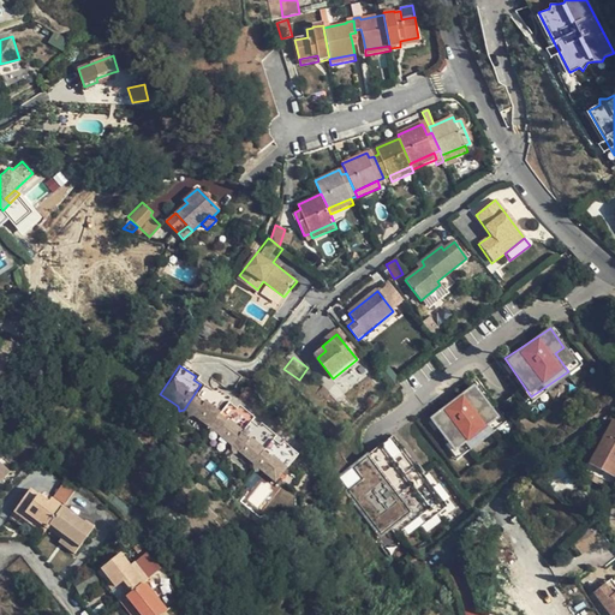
[(212,386),(209,389),(201,384),(184,410),(185,416),(191,415),(204,423),(222,405),(226,401),(227,396),(212,386)]
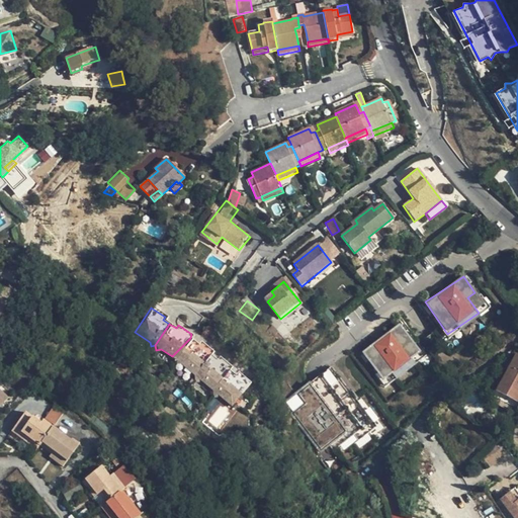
[(362,349),(383,382),(412,363),(408,358),(419,351),(401,324),(362,349)]
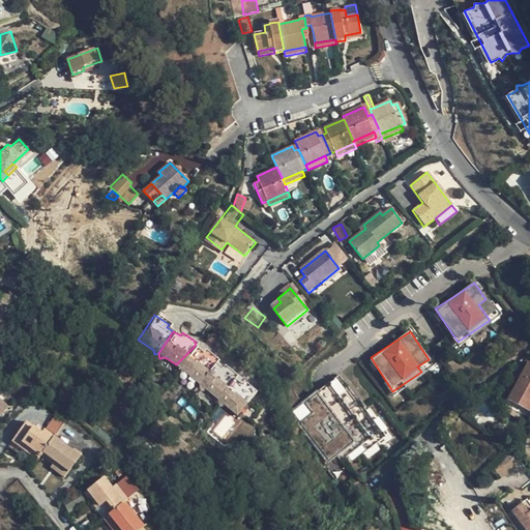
[(215,360),(203,348),(201,351),(195,346),(192,349),(176,364),(177,370),(181,370),(195,382),(212,362),(215,360)]
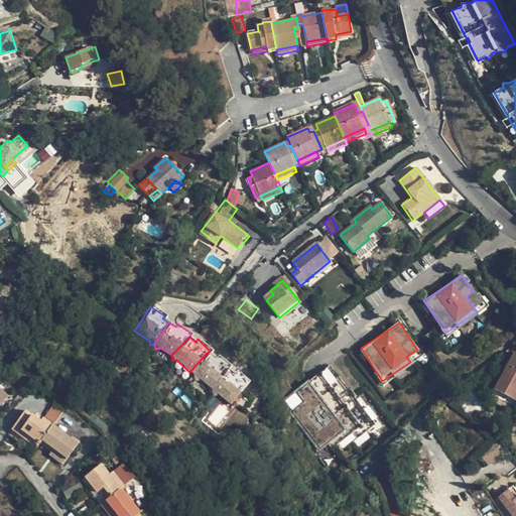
[(227,367),(215,356),(213,359),(207,353),(189,372),(189,376),(195,376),(207,388),(225,370),(227,367)]
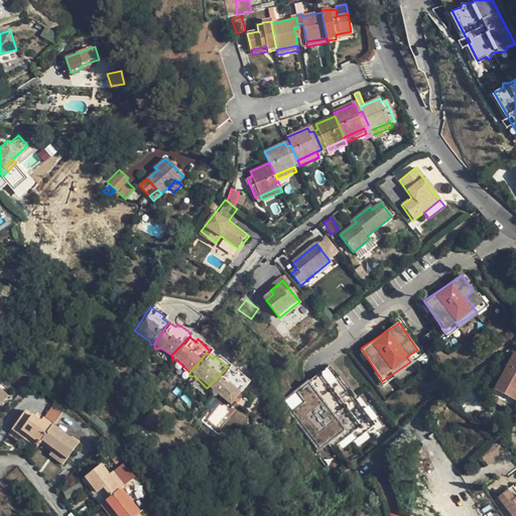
[(515,354),(514,354),(493,390),(515,402),(515,399),(515,354)]
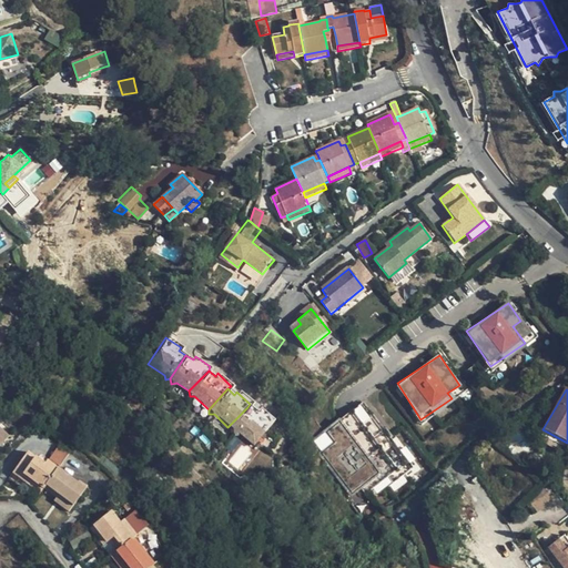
[(361,404),(353,409),(364,424),(371,418),(361,404)]
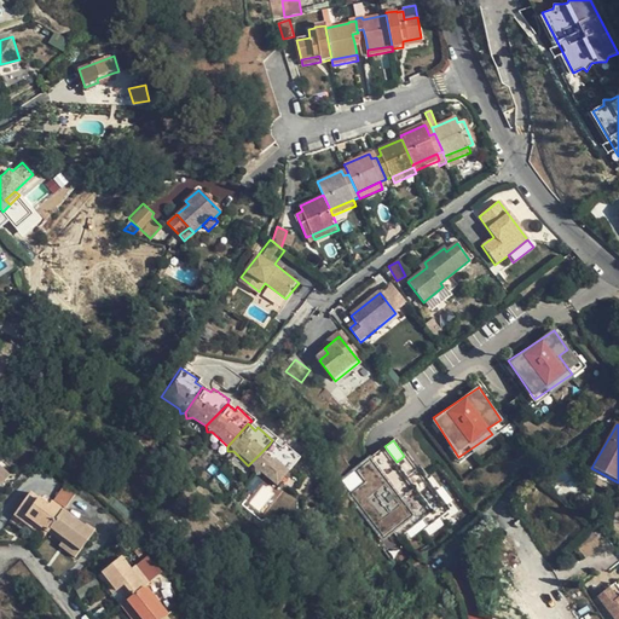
[(294,461),(279,446),(276,450),(270,444),(248,466),(248,472),(254,472),(268,486),(294,461)]
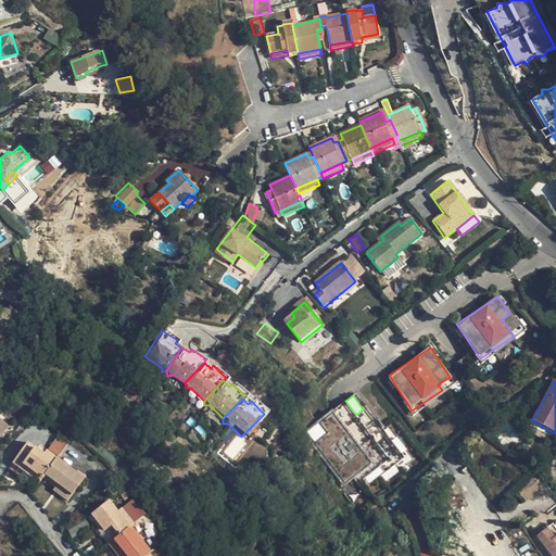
[(552,439),(555,433),(531,420),(529,426),(552,439)]
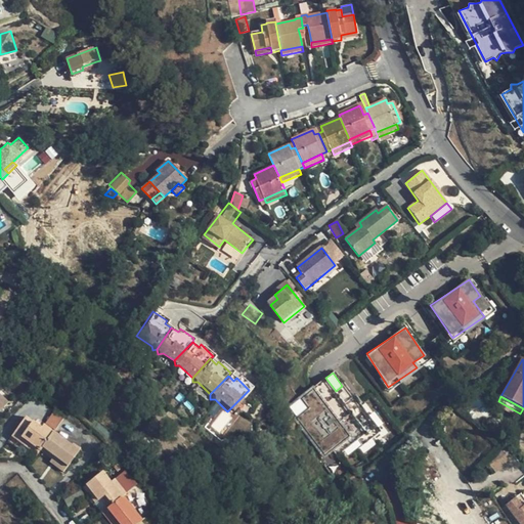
[(43,448),(53,434),(43,427),(41,429),(26,418),(12,435),(19,440),(22,438),(40,452),(43,448)]
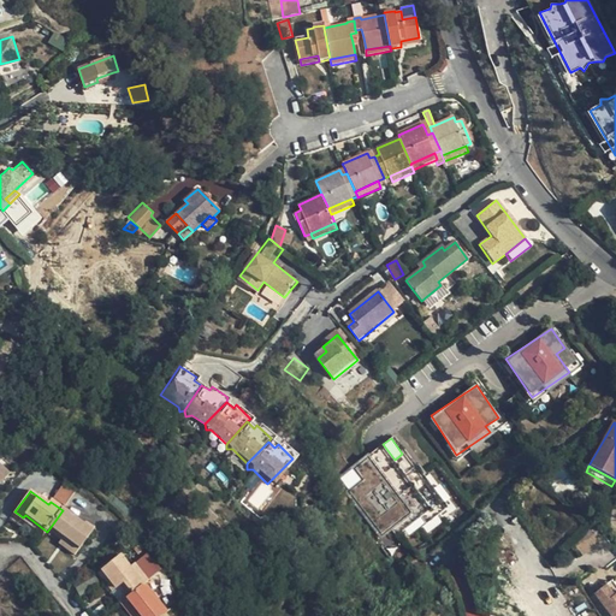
[(51,527),(64,537),(80,549),(80,550),(95,529),(87,522),(84,525),(63,510),(51,527)]
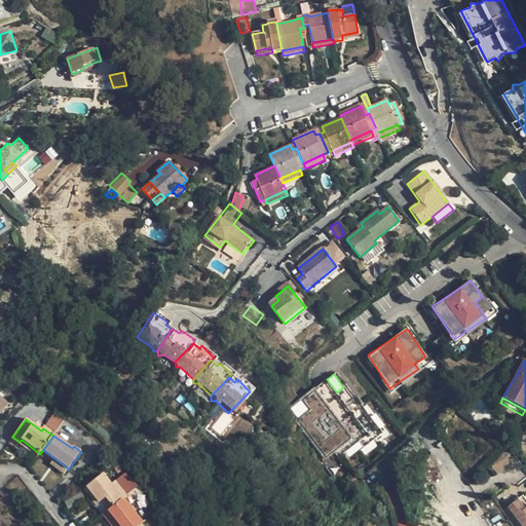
[(37,458),(40,454),(22,440),(20,442),(17,445),(37,458)]
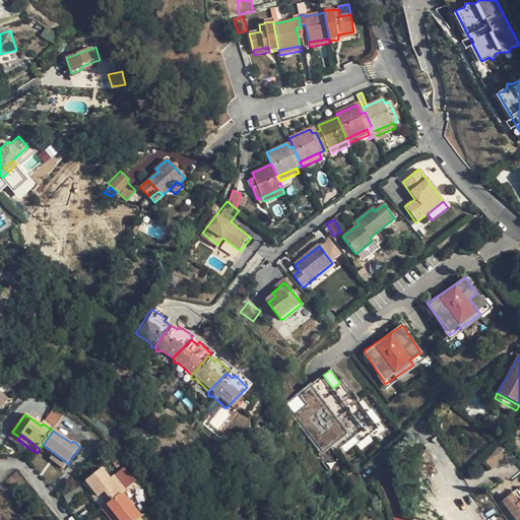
[(40,449),(51,457),(54,453),(43,445),(40,449)]
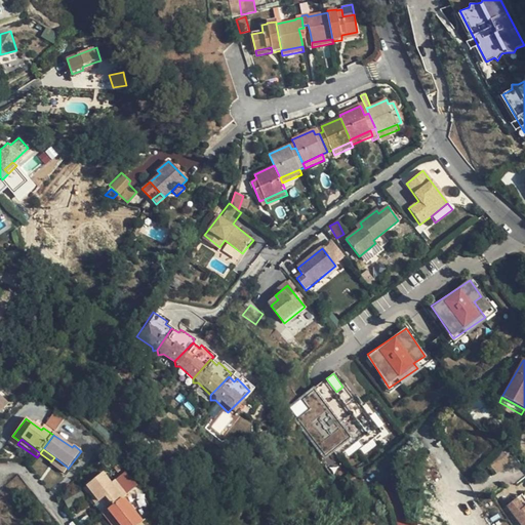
[(498,452),(486,465),(493,474),(507,462),(498,452)]
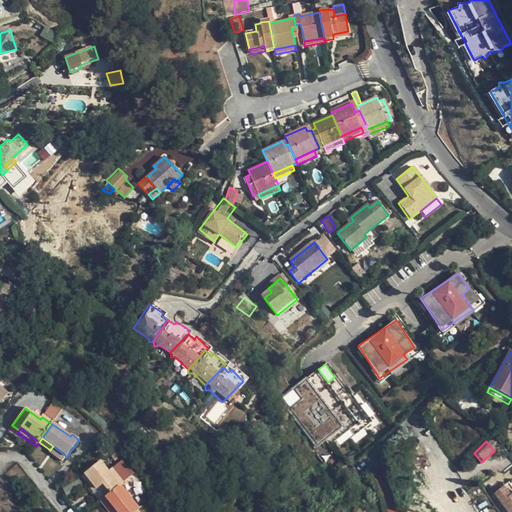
[(53,446),(50,450),(48,452),(62,462),(66,456),(53,446)]
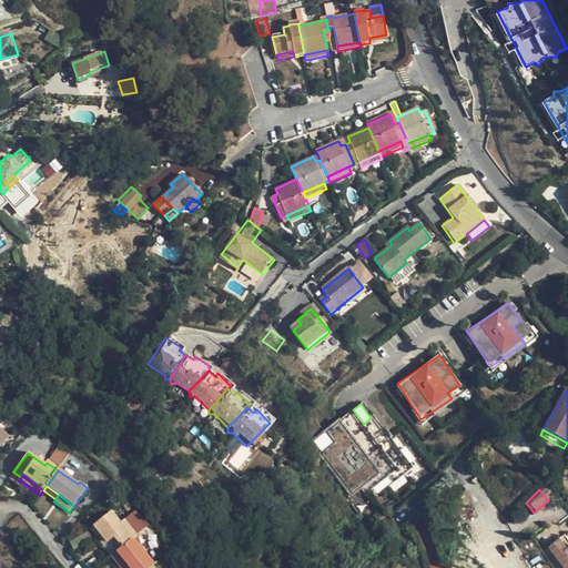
[(117,509),(112,513),(119,521),(123,517),(117,509)]
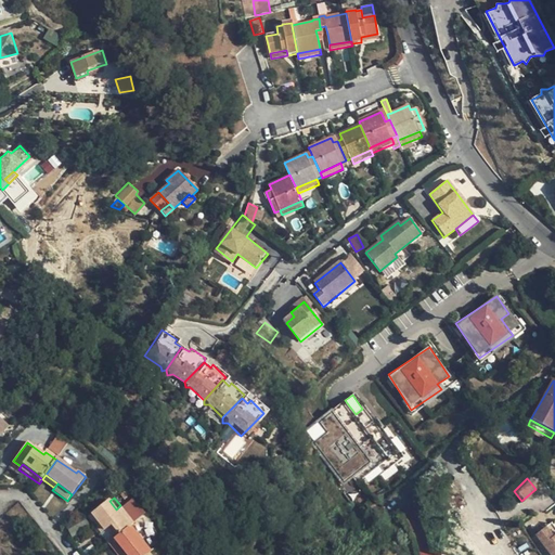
[(131,526),(133,524),(121,510),(118,512),(116,510),(110,501),(91,515),(98,523),(94,526),(101,533),(106,529),(112,525),(119,536),(131,526)]
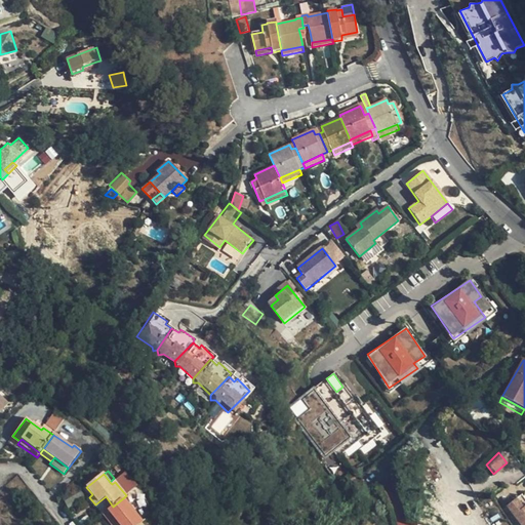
[(124,475),(115,482),(126,495),(134,489),(124,475)]
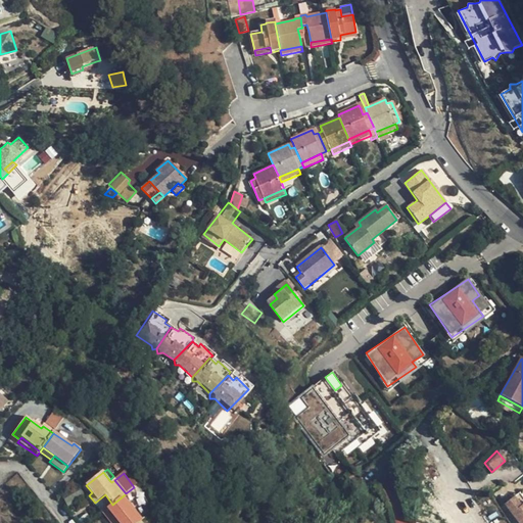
[(83,488),(89,495),(92,492),(86,485),(83,488)]
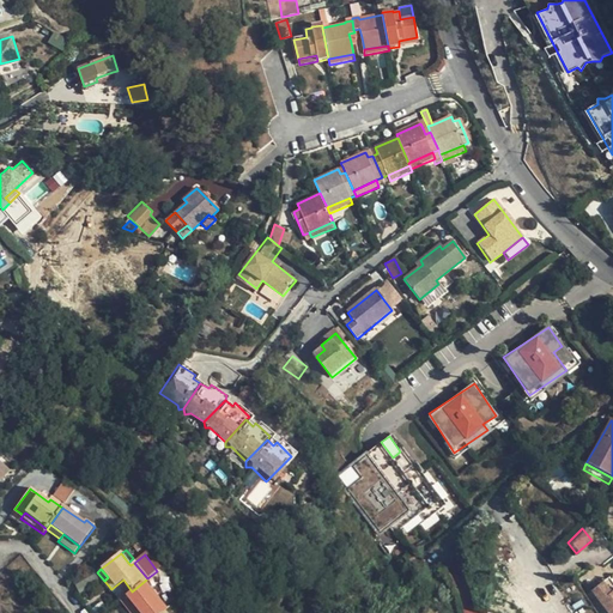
[(612,584),(608,578),(602,583),(611,594),(612,592),(612,584)]
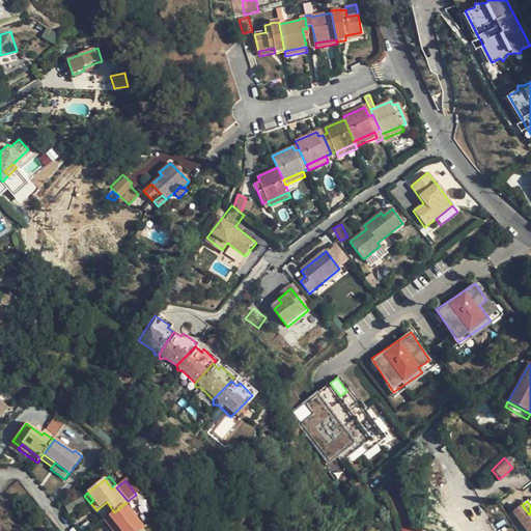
[(102,506),(109,516),(114,512),(107,502),(102,506)]
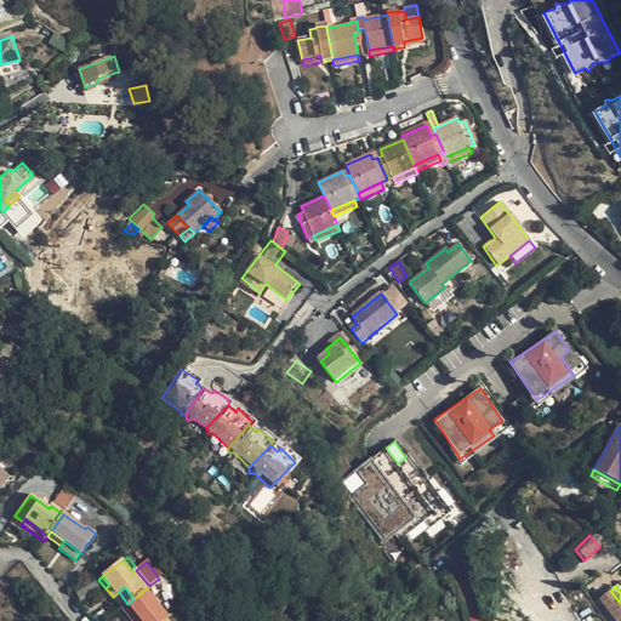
[(134,599),(127,604),(141,620),(164,620),(167,619),(170,617),(147,588),(134,599)]
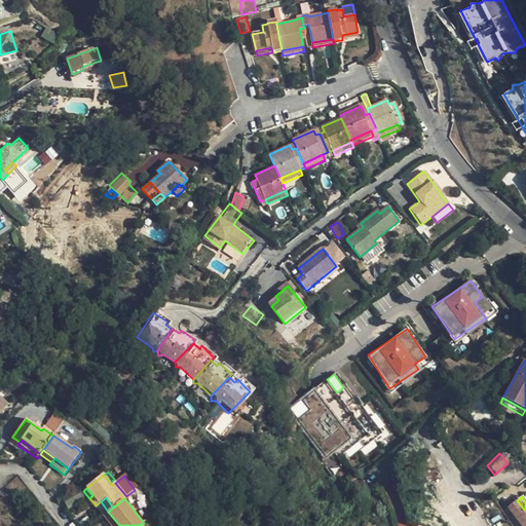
[(525,525),(525,508),(524,510),(517,500),(508,509),(521,525),(525,525)]
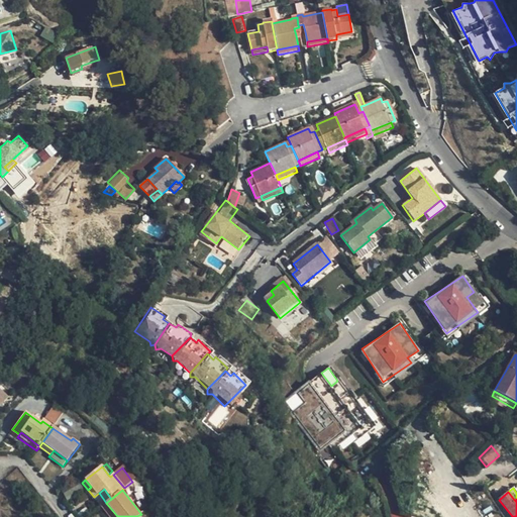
[(117,516),(106,503),(104,505),(113,516),(117,516)]
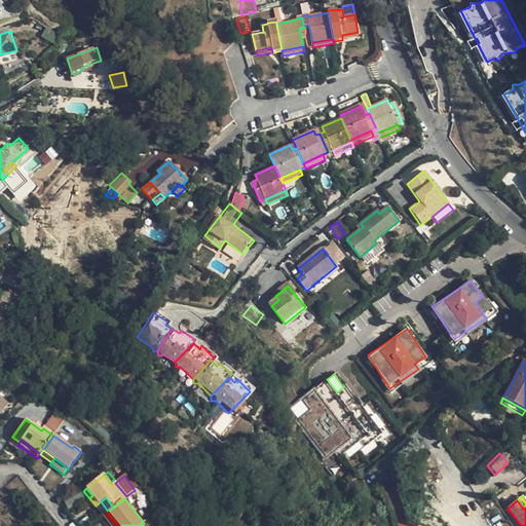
[(115,525),(106,514),(102,517),(109,525),(115,525)]
